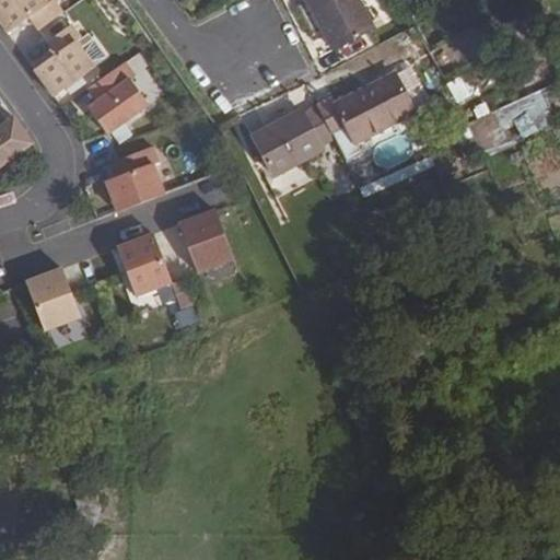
[(45,0),(0,0),(0,24),(8,34),(28,16),(38,28),(39,30),(62,13),(61,11),(53,0),(47,0),(46,1),(45,0)]
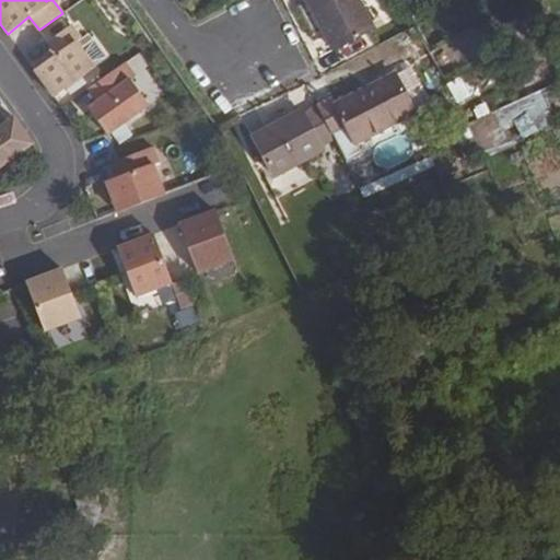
[(304,0),(333,51),(374,28),(358,0),(304,0)]
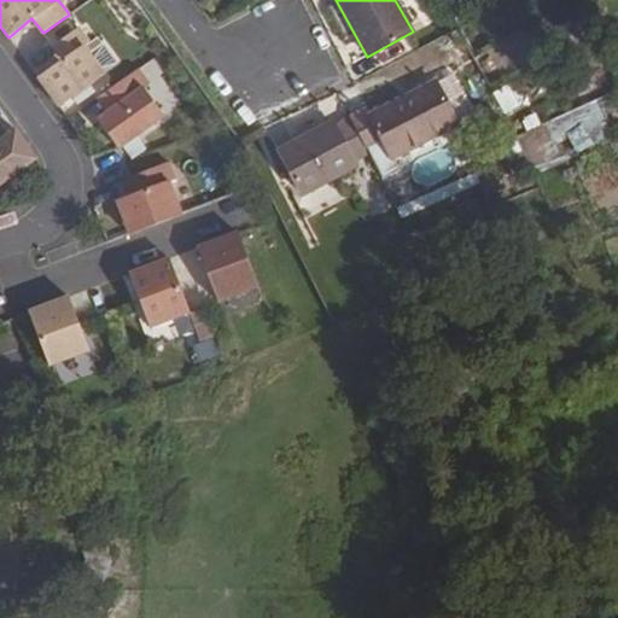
[(39,80),(58,108),(104,75),(83,46),(88,42),(79,28),(52,48),(63,63),(39,80)]
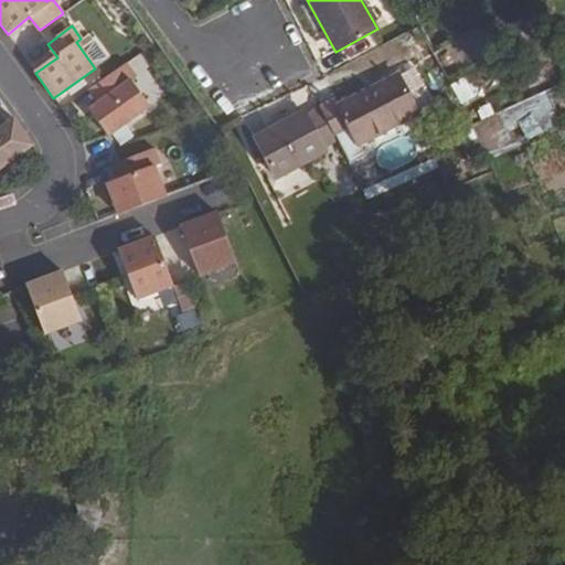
[(87,109),(105,135),(148,107),(130,80),(135,76),(126,63),(102,81),(110,94),(97,103),(87,109)]
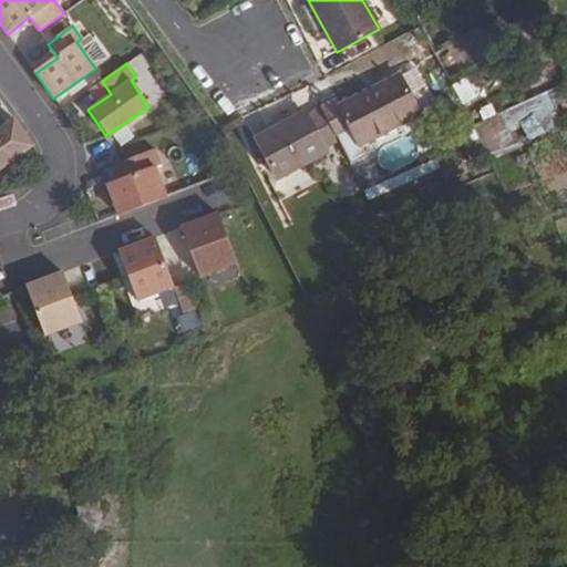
[(340,105),(337,101),(320,109),(337,137),(351,131),(358,145),(419,113),(399,74),(340,105)]
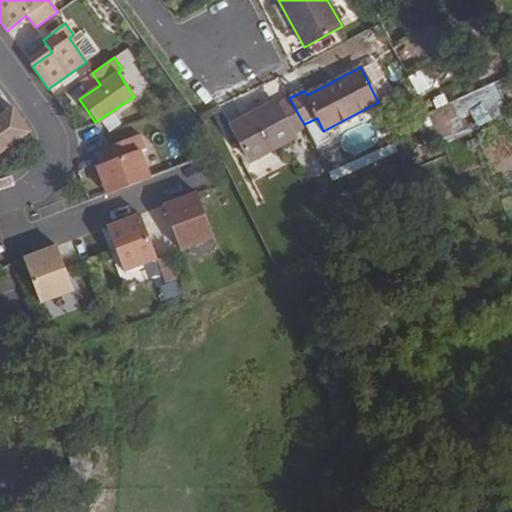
[(92,73),(80,82),(88,93),(100,85),(92,73)]
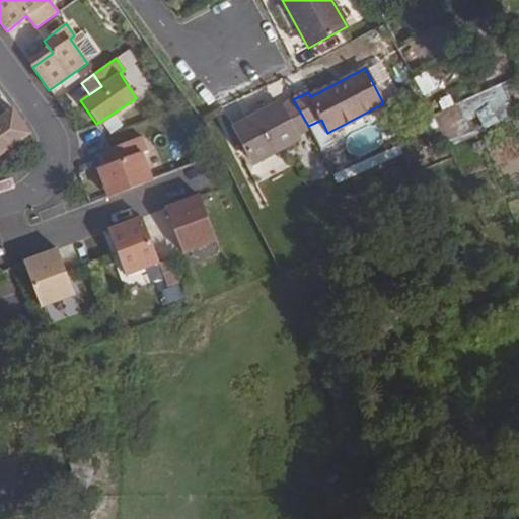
[(500,81),(433,104),(446,142),(513,119),(500,81)]
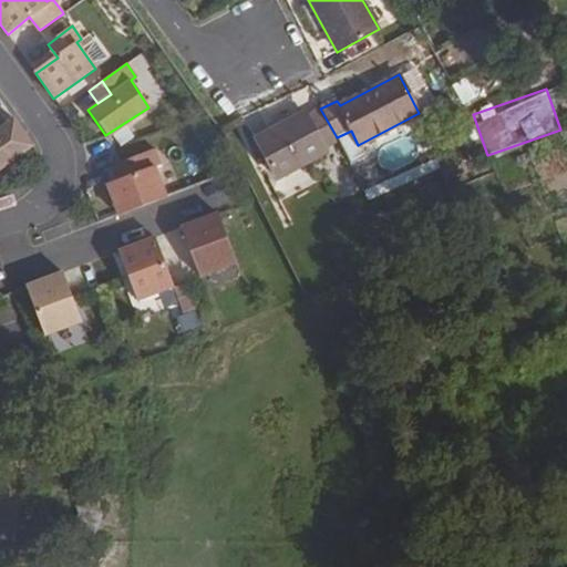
[(305,112),(254,138),(276,181),(327,154),(323,148),(338,141),(337,138),(337,137),(320,109),(307,116),(305,112)]
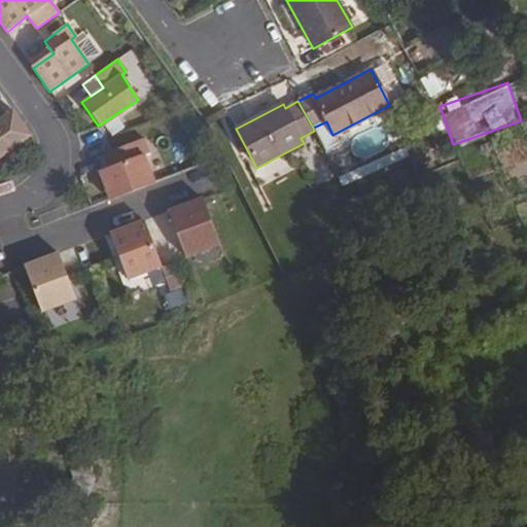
[(436,110),(420,118),(422,124),(438,115),(436,110)]
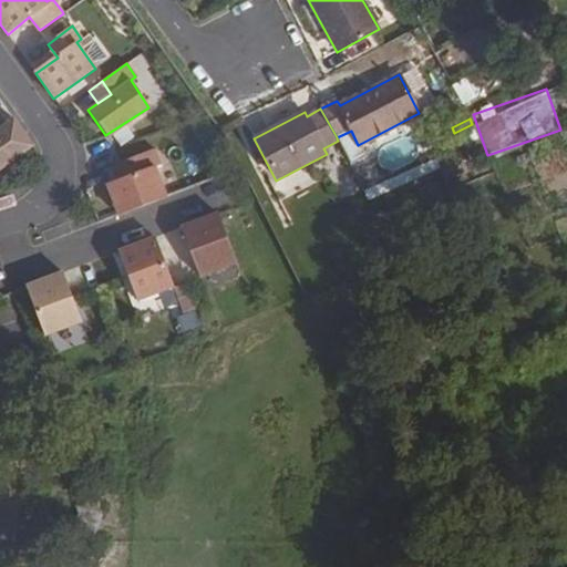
[(0,167),(33,145),(14,120),(13,120),(4,126),(0,129),(0,167)]
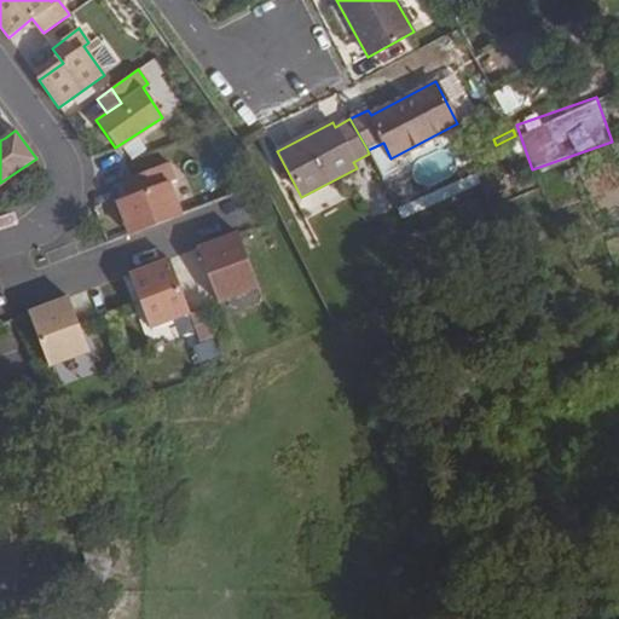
[(515,136),(496,145),(503,160),(522,152),(516,138),(515,136)]
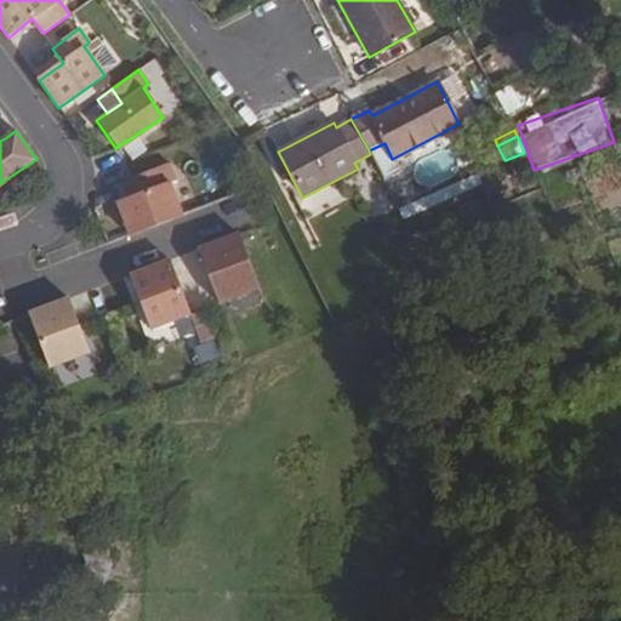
[(117,204),(129,235),(181,216),(169,183),(175,180),(169,164),(138,177),(144,193),(127,199),(117,204)]
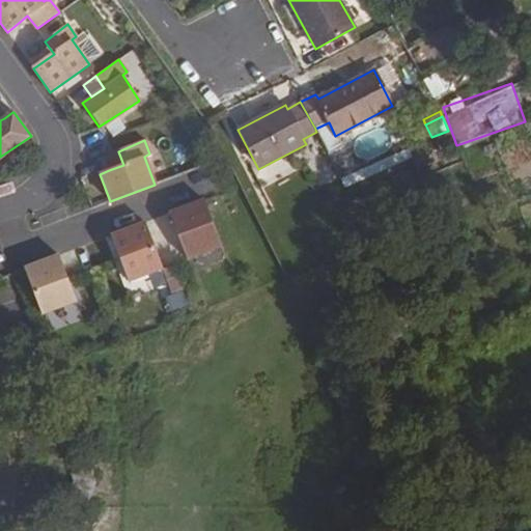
[(104,157),(109,170),(123,165),(118,151),(104,157)]
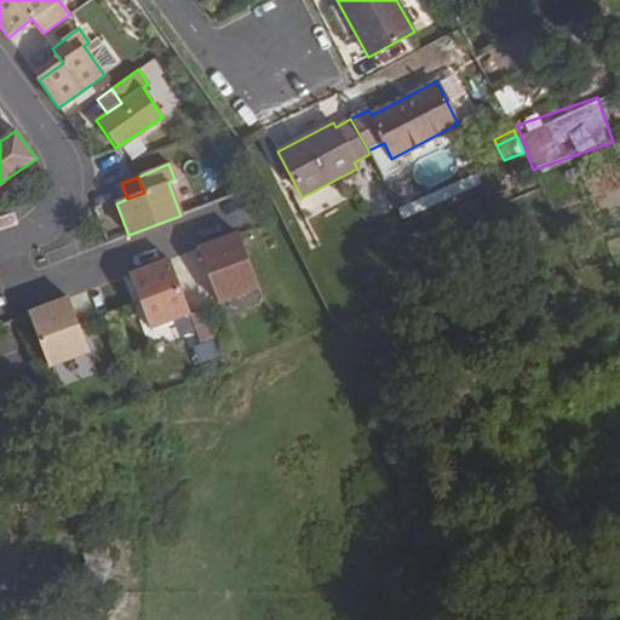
[(259,287),(237,233),(197,248),(218,303),(259,287)]
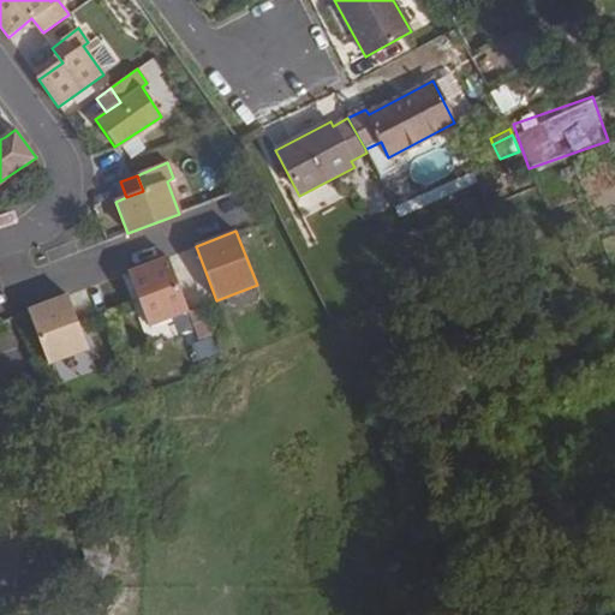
[(187,311),(167,257),(127,273),(148,326),(187,311)]
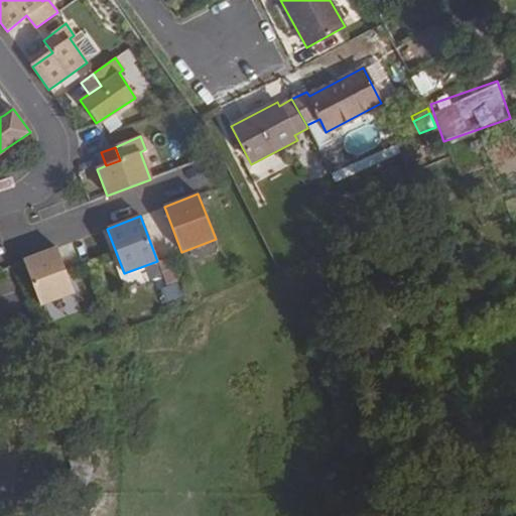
[(74,292),(56,248),(23,260),(39,305),(74,292)]
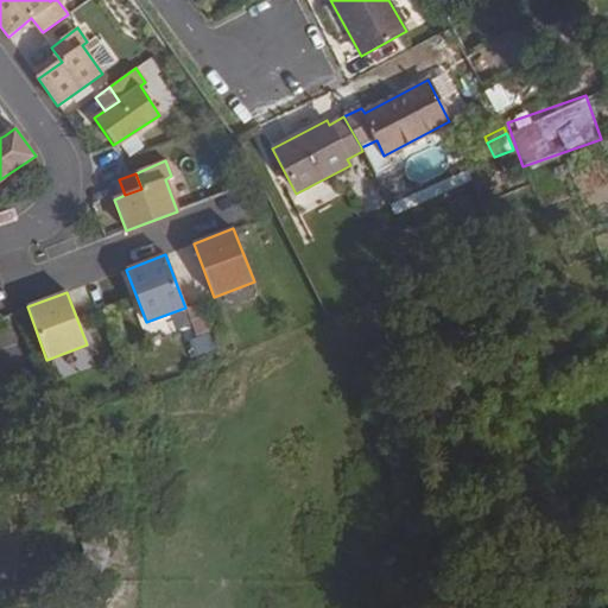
[(184,311),(147,323),(152,340),(189,327),(184,311)]
